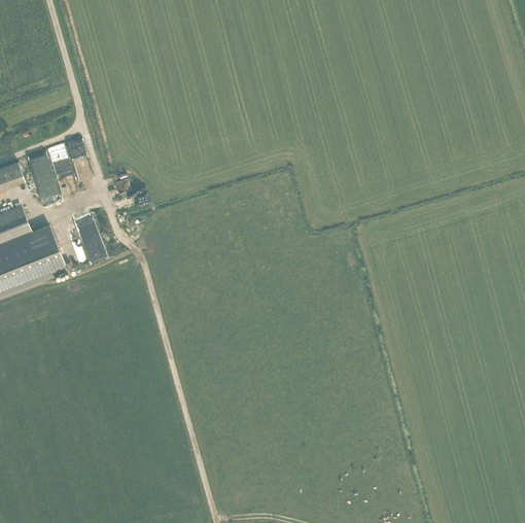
[(15,157),(0,163),(0,184),(23,176),(15,157)]
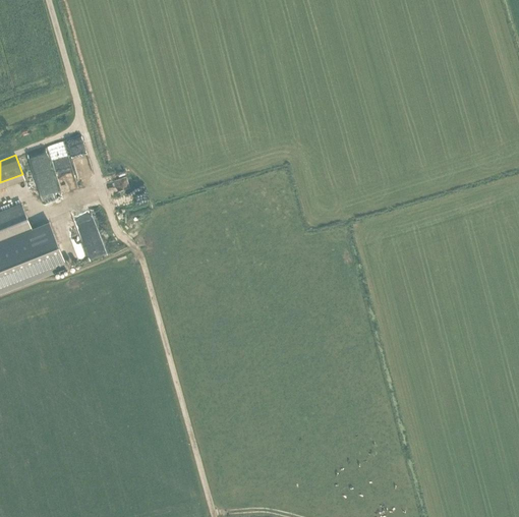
[(123,203),(132,200),(130,190),(121,192),(123,203)]
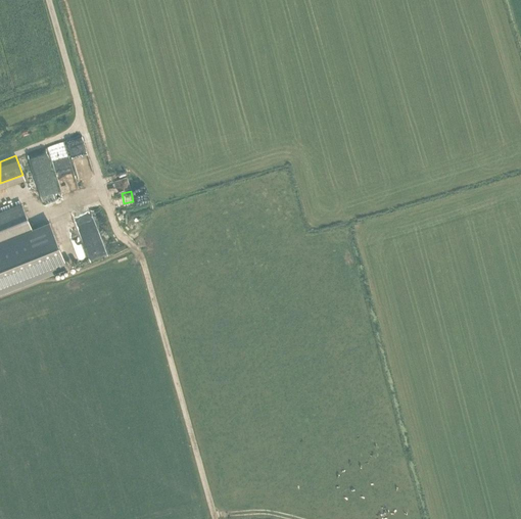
[(0,289),(65,265),(47,220),(30,227),(19,200),(0,206),(0,289)]
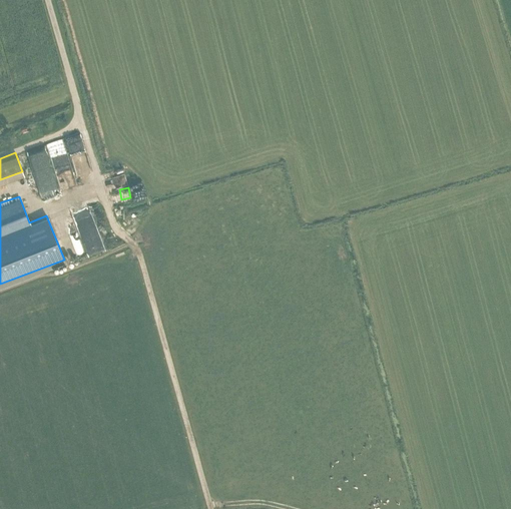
[(71,214),(75,227),(96,219),(91,207),(71,214)]
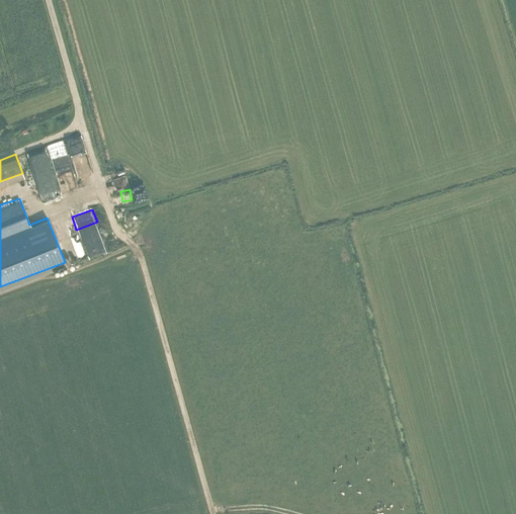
[(110,228),(81,234),(83,245),(112,239),(110,228)]
